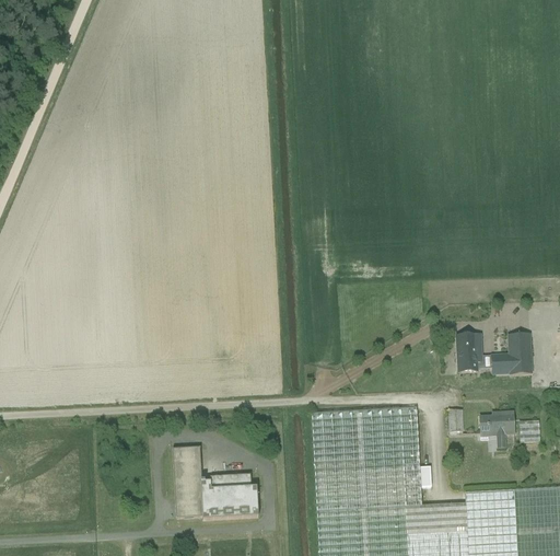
[(477,370),(476,360),(476,346),(480,345),(480,333),(456,334),(457,371),(477,370)]
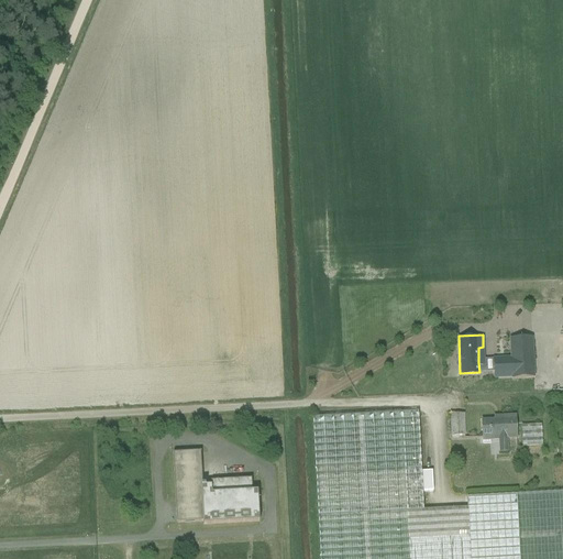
[(512,375),(512,376),(534,375),(532,336),(510,337),(511,362),(494,362),(495,375),(512,375)]
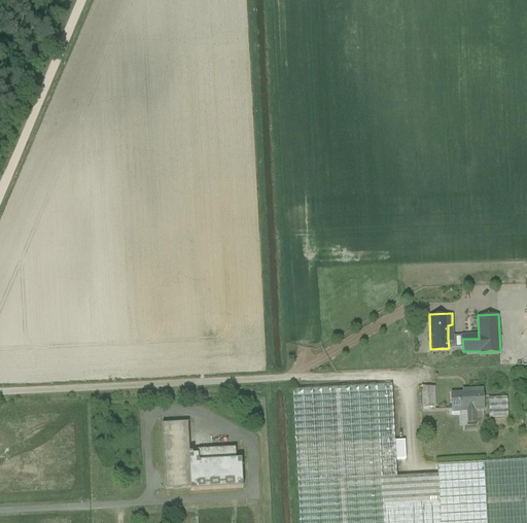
[(396,474),(396,472),(395,457),(394,438),(391,382),(292,387),(300,522),(440,522),(437,472),(396,474)]
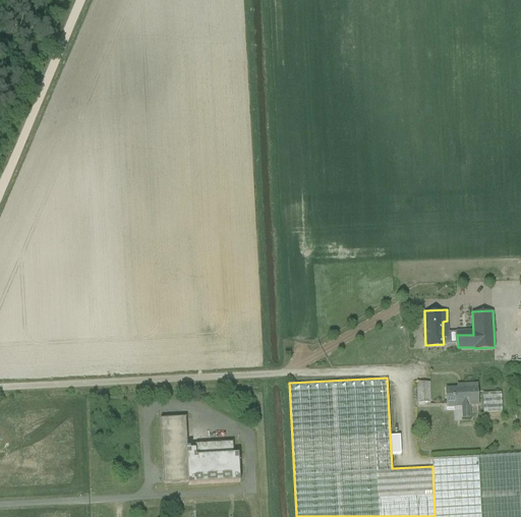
[(430,399),(429,380),(429,379),(417,380),(418,400),(430,399)]
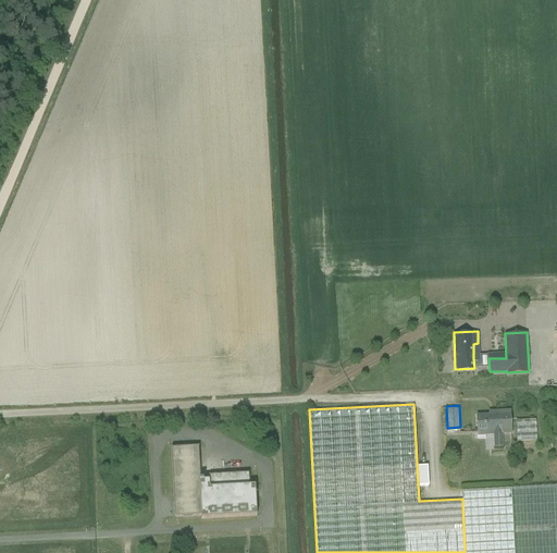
[(494,444),(503,443),(503,431),(511,431),(510,408),(493,408),(493,412),(477,413),(478,432),(493,431),(494,444)]
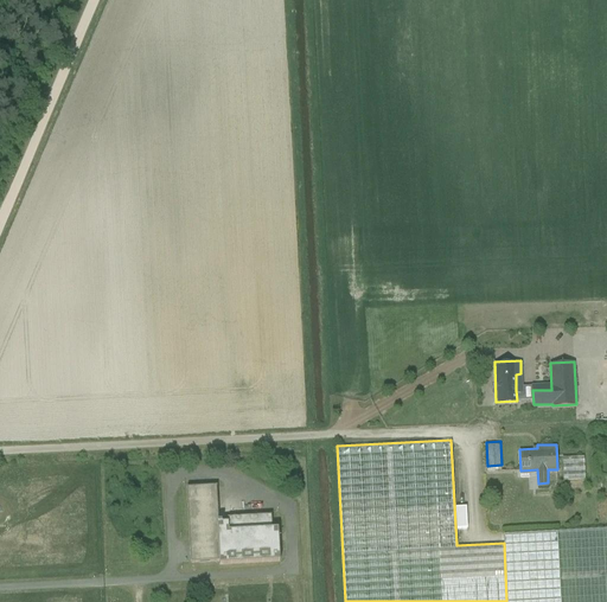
[(562,454),(563,476),(585,475),(583,453),(562,454)]
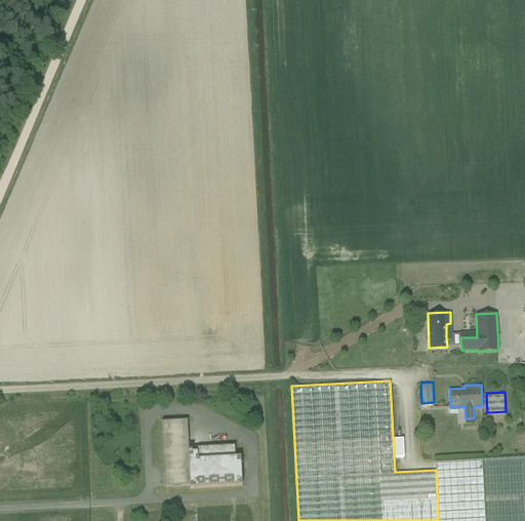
[(165,484),(190,482),(190,485),(242,482),(240,454),(235,454),(235,443),(196,445),(196,448),(191,448),(189,448),(187,417),(161,418),(164,470),(163,470),(163,471),(165,471),(165,474),(165,476),(163,476),(164,477),(165,484)]
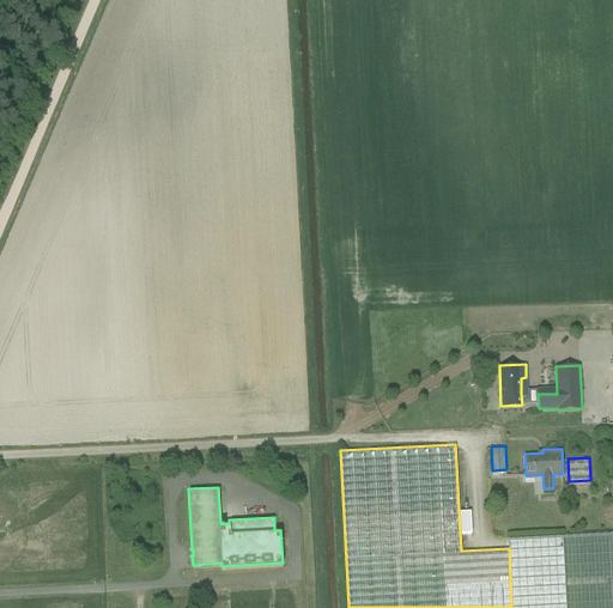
[(472,530),(471,509),(459,509),(460,532),(472,530)]
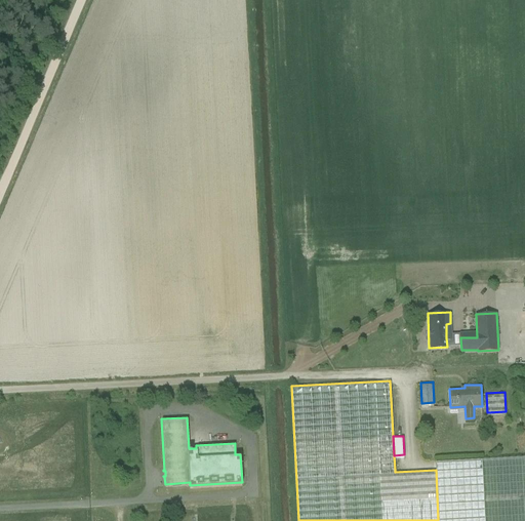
[(524,520),(524,457),(520,458),(437,463),(439,520),(524,520)]
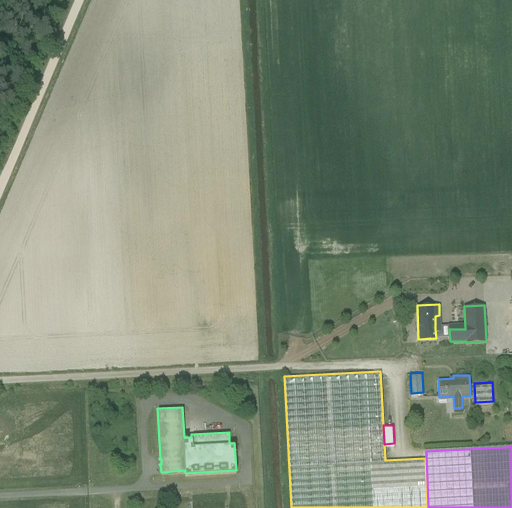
All buildings are outlined.
